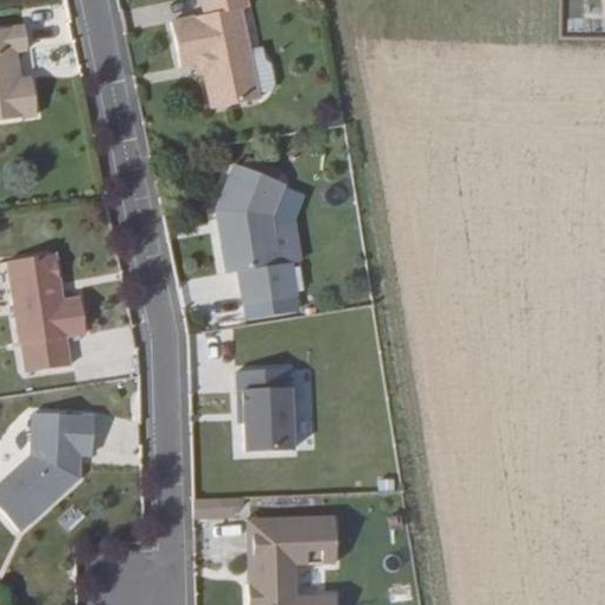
[(212,88),(218,87),(222,104),(263,95),(244,6),(252,5),(250,0),(207,0),(209,12),(176,19),(185,63),(207,59),(212,88)]
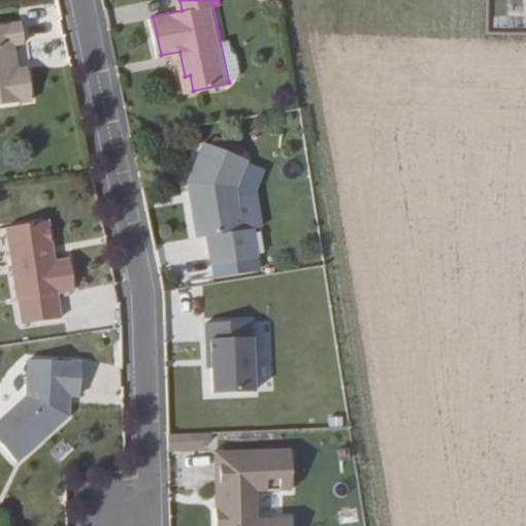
[(29,40),(27,21),(0,24),(0,102),(36,97),(33,66),(20,67),(19,61),(22,61),(19,42),(29,40)]
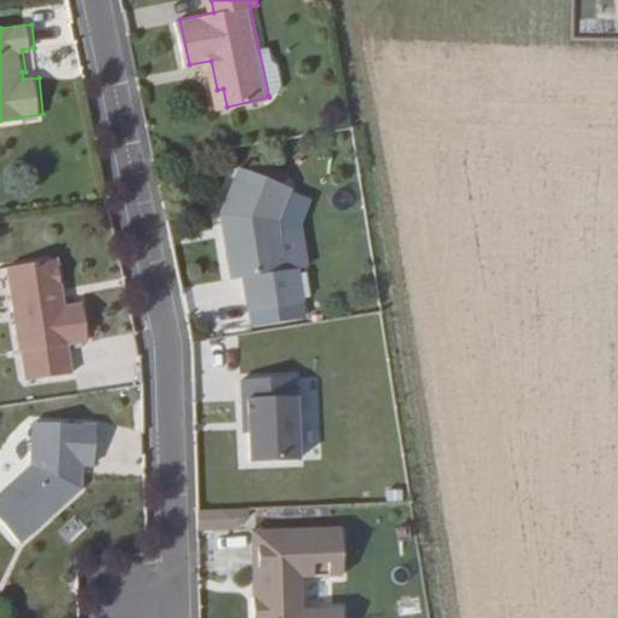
[(280,223),(296,188),(239,166),(218,216),(229,285),(241,282),(250,331),(309,322),(301,272),(287,274),(280,223)]
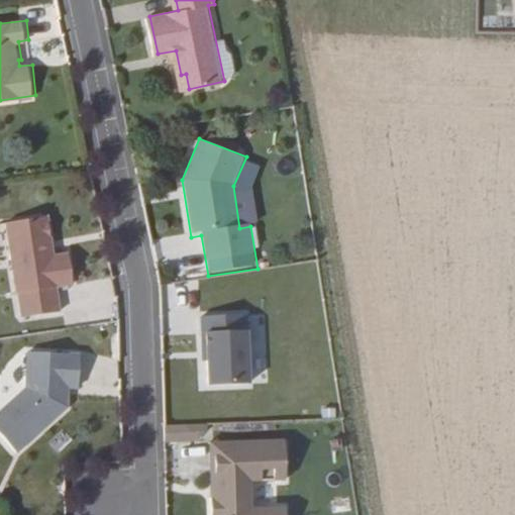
[(49,216),(48,213),(12,218),(21,288),(24,288),(27,312),(65,306),(61,281),(77,279),(74,250),(58,251),(58,247),(53,244),(52,236),(55,232),(53,219),(49,216)]
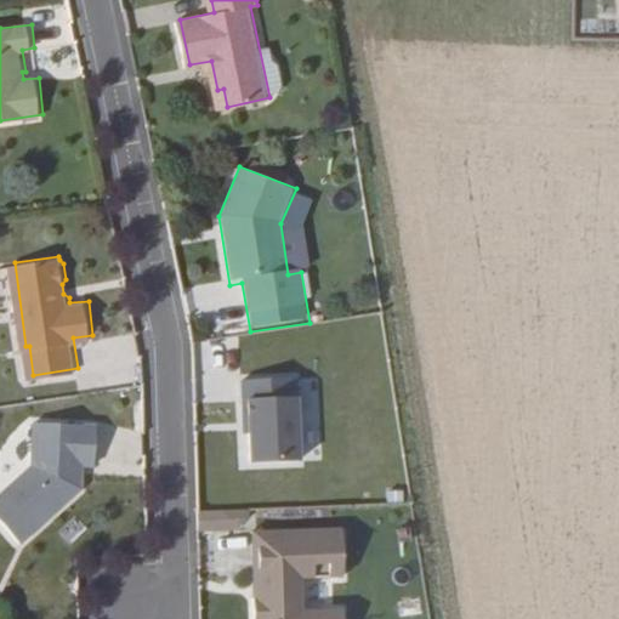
[(300,470),(297,376),(240,378),(243,437),(248,437),(248,470),(300,470)]
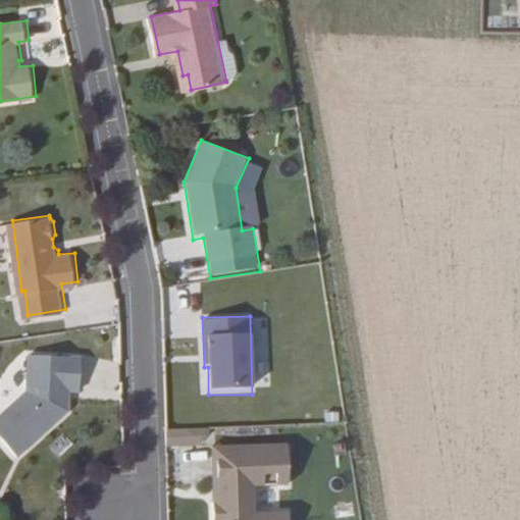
[(81,388),(82,351),(28,351),(27,385),(0,410),(0,431),(19,454),(69,407),(68,387),(81,388)]
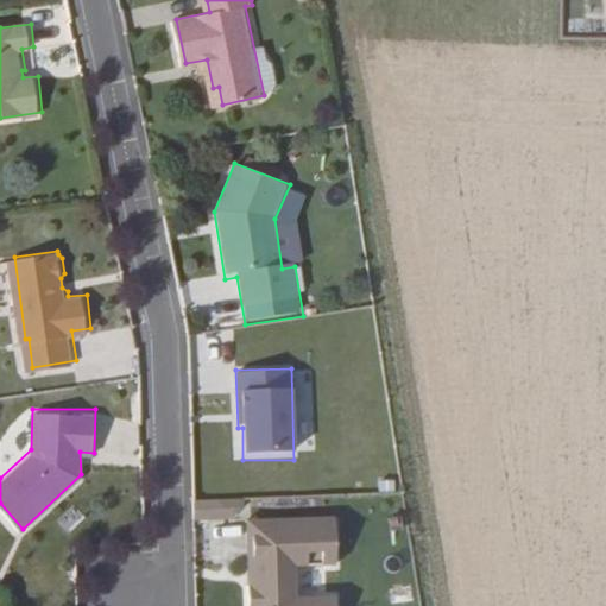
[(339,556),(338,515),(257,517),(258,559),(266,559),(267,576),(253,576),(253,605),(339,605),(339,588),(319,588),(317,556),(339,556)]
